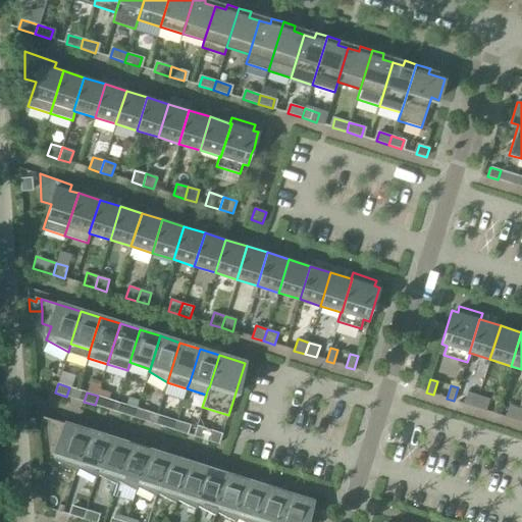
[(464,404),(475,407),(478,396),(467,393),(464,404)]
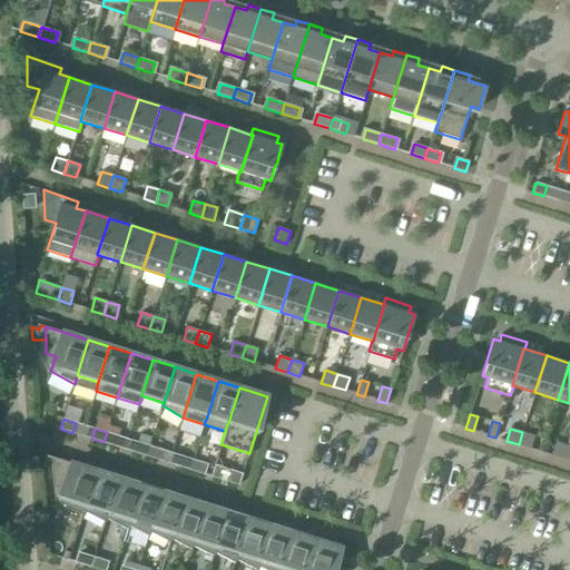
[(107,432),(104,442),(116,446),(119,436),(107,432)]
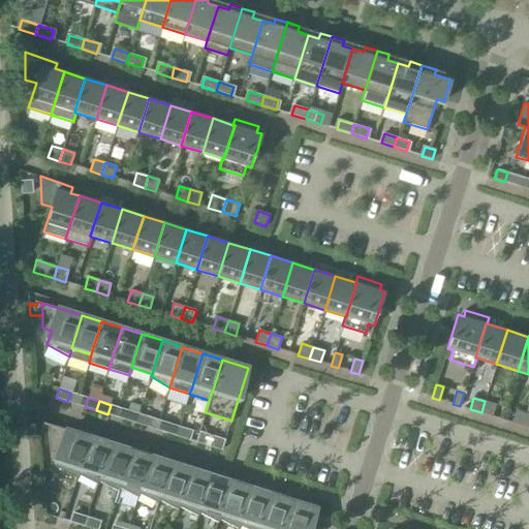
[(485,401),(481,412),(492,416),(496,404),(485,401)]
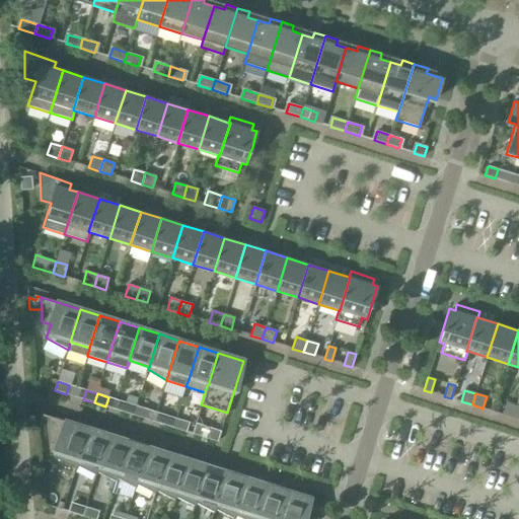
[(122,412),(133,416),(136,405),(125,402),(122,412)]
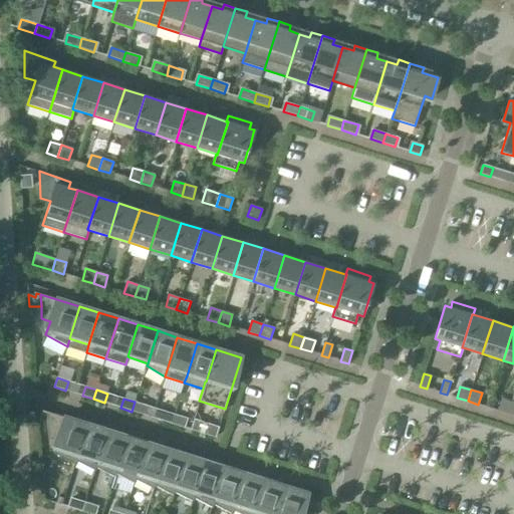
[(498,411),(509,414),(512,403),(501,400),(498,411)]
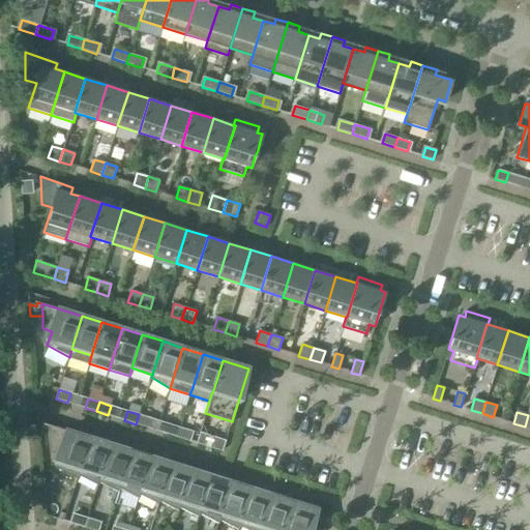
[(139,414),(136,424),(147,428),(150,418),(139,414)]
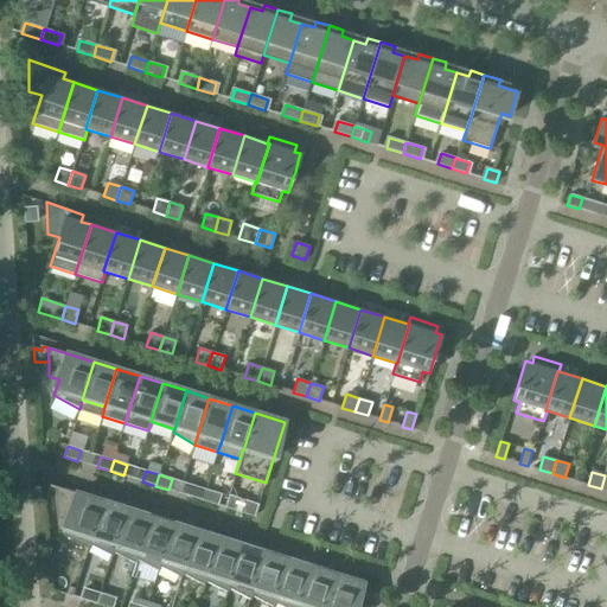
[(189,496),(202,500),(205,490),(192,485),(189,496)]
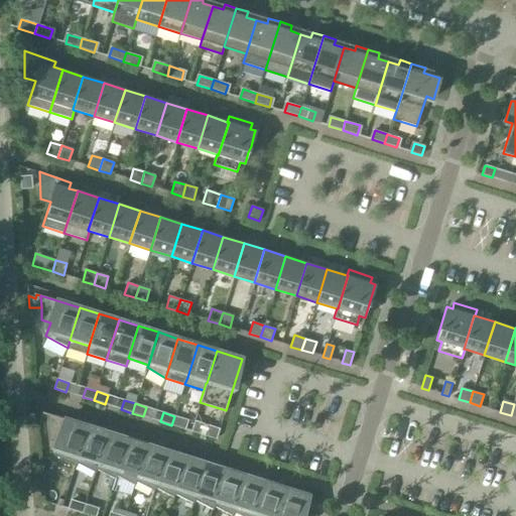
[(76,467),(77,463),(76,463),(88,426),(49,414),(49,438),(58,440),(53,455),(76,467)]
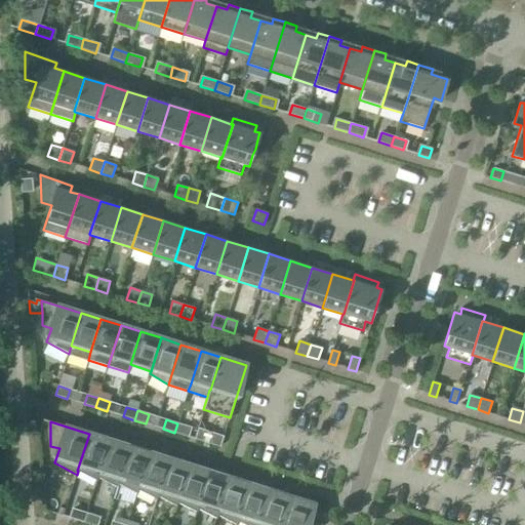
[(177,423),(174,433),(186,436),(189,427),(177,423)]
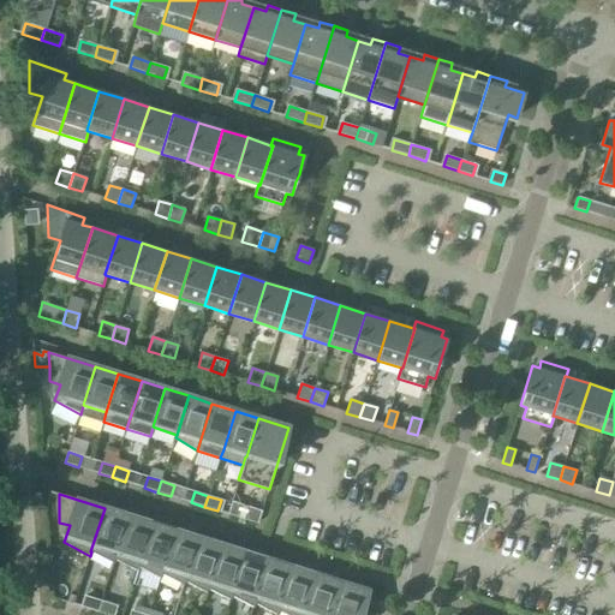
[(228,514),(236,517),(240,505),(233,502),(228,514)]
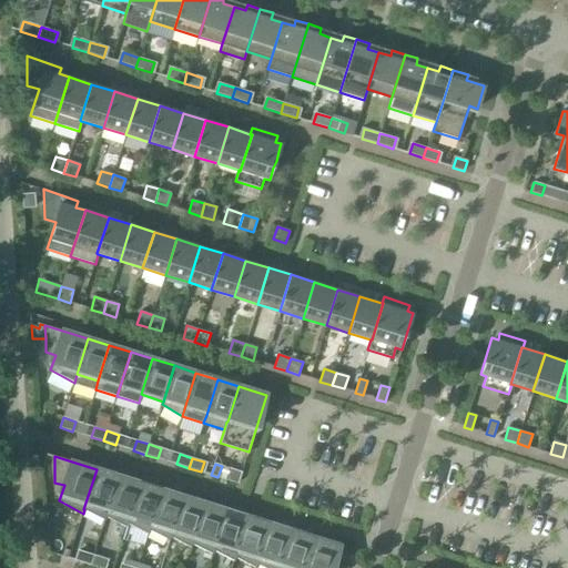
[(232,468),(227,480),(239,484),(242,472),(232,468)]
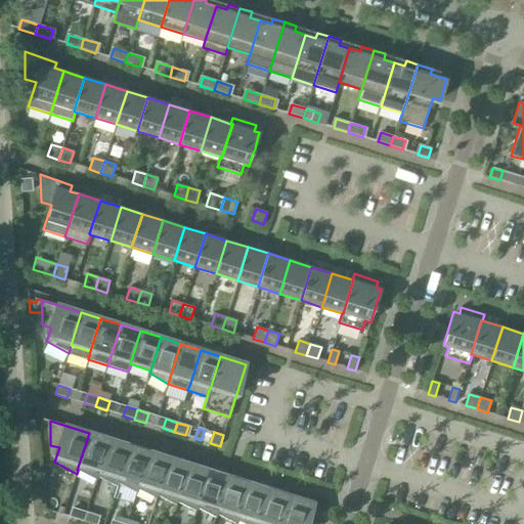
[(96,480),(97,476),(108,439),(89,433),(77,470),(78,470),(96,480)]
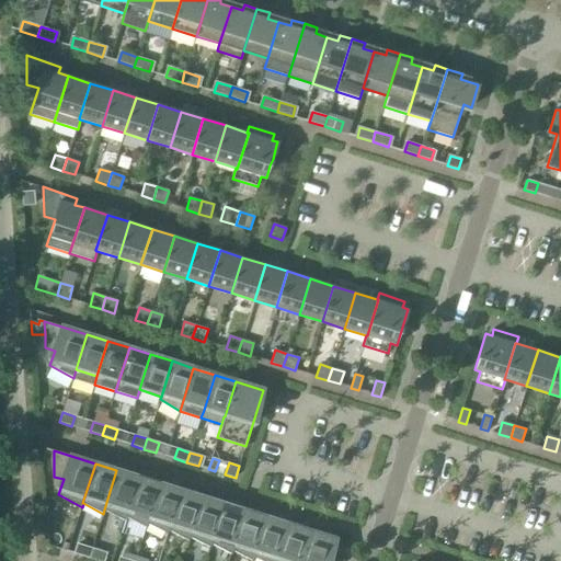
[(125,521),(126,517),(125,516),(138,477),(116,470),(104,510),(125,521)]
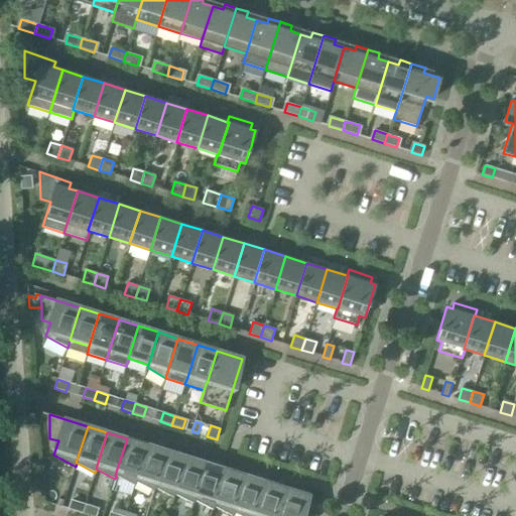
[(134,485),(135,482),(135,481),(146,444),(127,438),(115,475),(116,476),(134,485)]
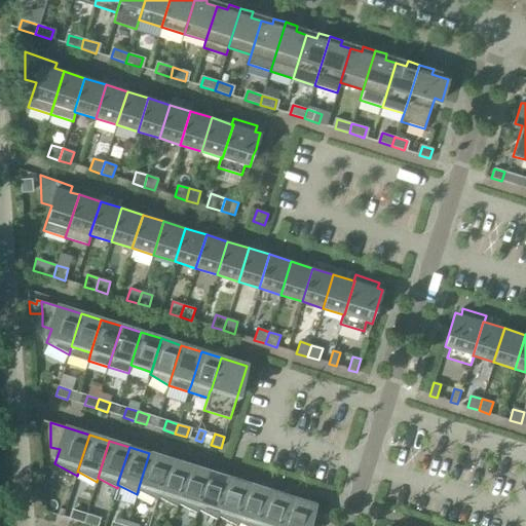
[(157,500),(158,497),(157,496),(170,459),(149,453),(138,490),(138,491),(157,500)]
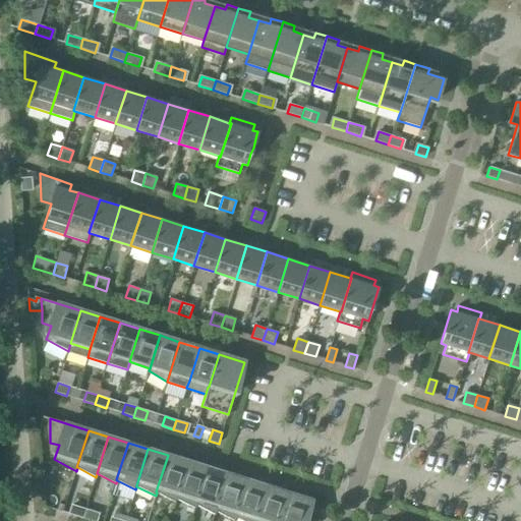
[(175,502),(176,499),(187,461),(168,455),(156,491),(157,493),(175,502)]
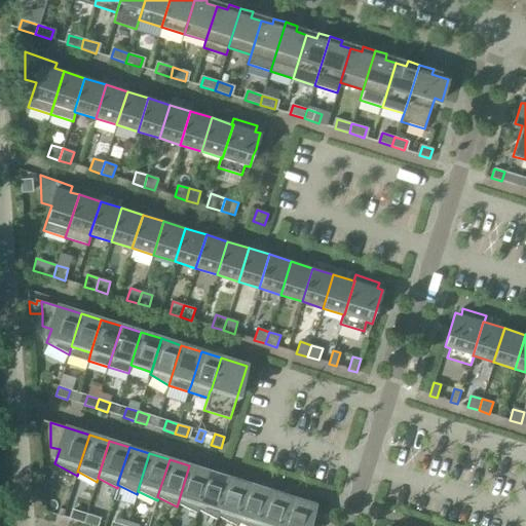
[(197,513),(198,510),(197,510),(209,472),(189,465),(178,503),(197,513)]
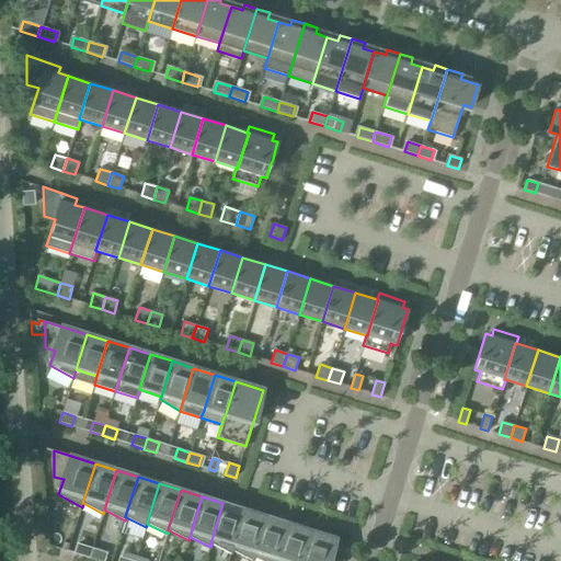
[(231,553),(232,550),(244,511),(222,503),(210,544),(212,544),(231,553)]
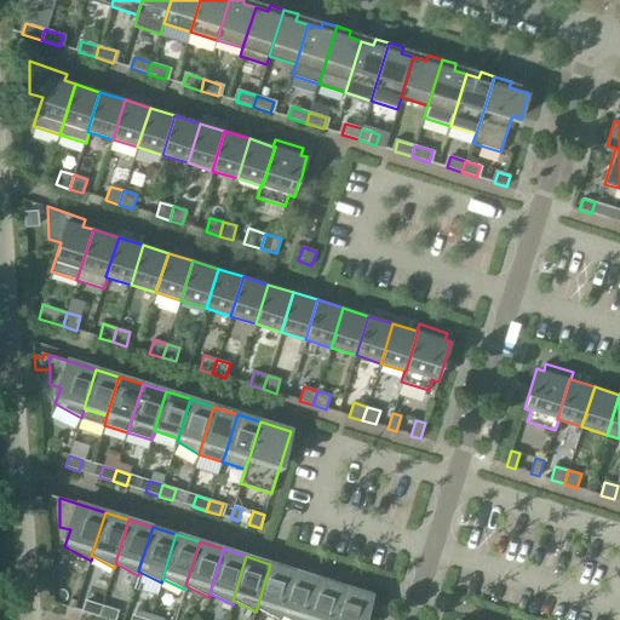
[(280,619),(281,615),(280,615),(293,572),(270,564),(257,608),(280,619)]
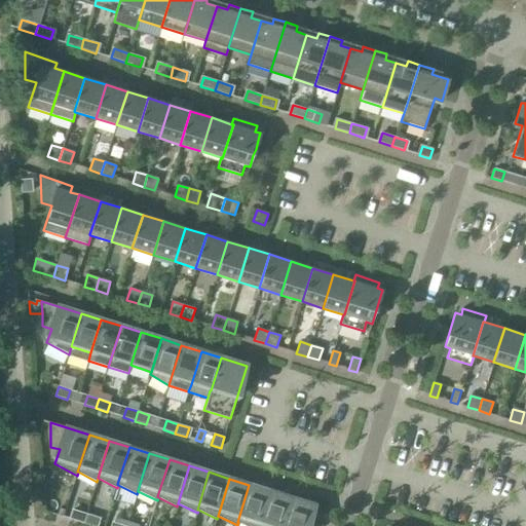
[(246,525),(258,525),(269,491),(249,485),(237,522),(238,522),(246,525)]
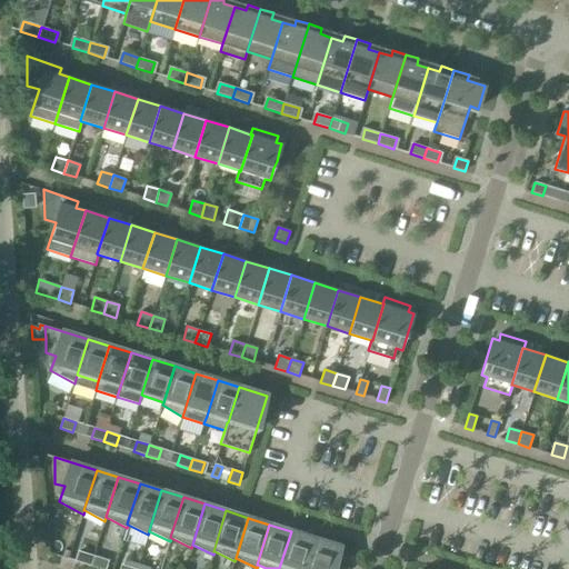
[(302,568),(312,538),(291,531),(279,568),(302,568)]
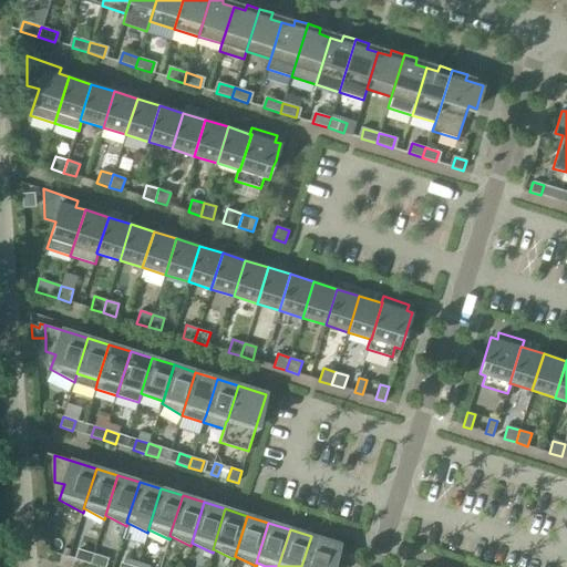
[(301,566),(331,566),(339,545),(311,536),(301,566)]
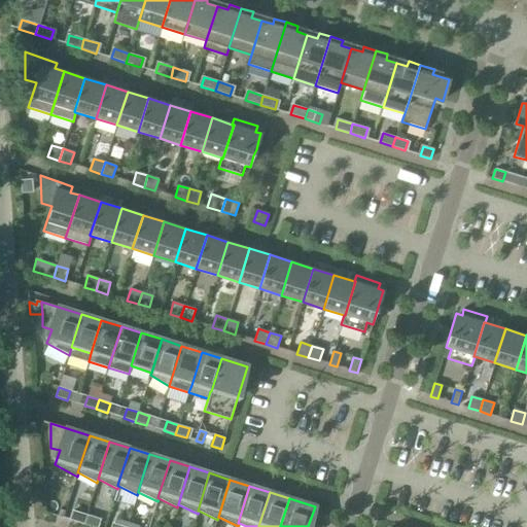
[(71,520),(83,524),(86,515),(74,511),(71,520)]
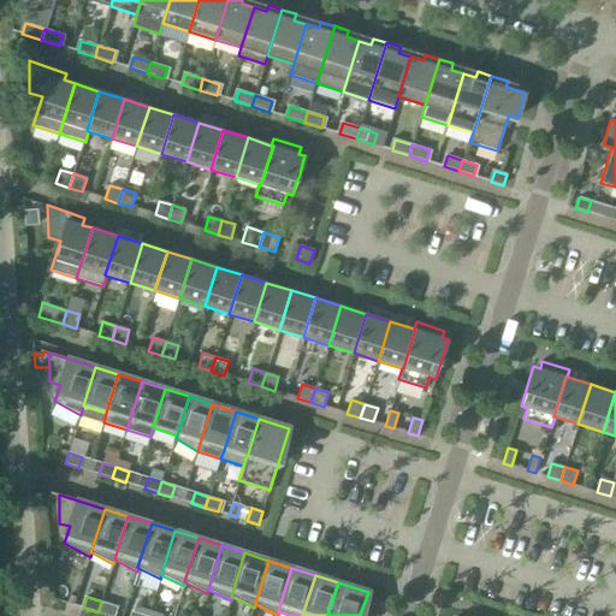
[(101,602),(98,612),(108,615),(111,615),(116,606),(101,602)]
